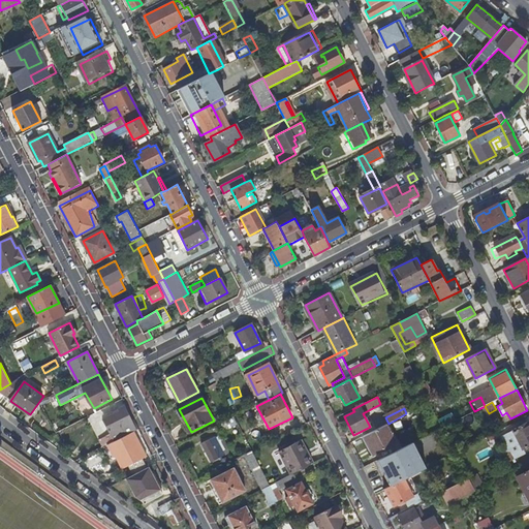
[(132,421),(125,409),(121,411),(127,424),(132,421)]
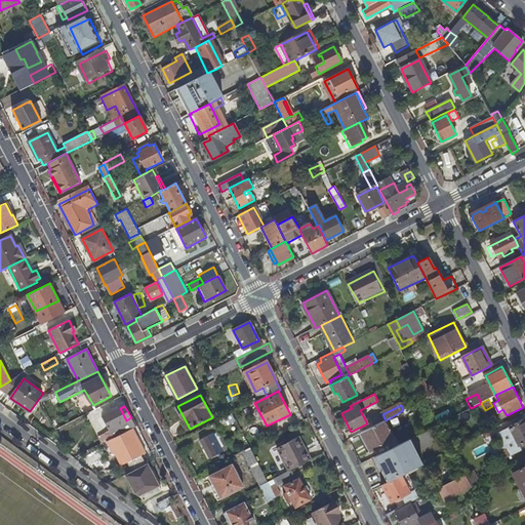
[(135,426),(137,425),(133,416),(131,417),(126,420),(120,408),(108,414),(115,427),(110,429),(112,434),(109,436),(110,439),(132,427),(135,426)]
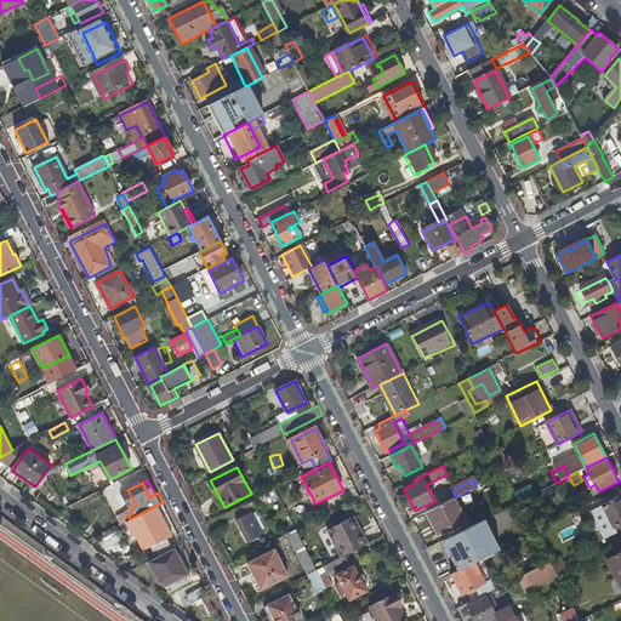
[(277,499),(273,491),(260,497),(263,505),(277,499)]
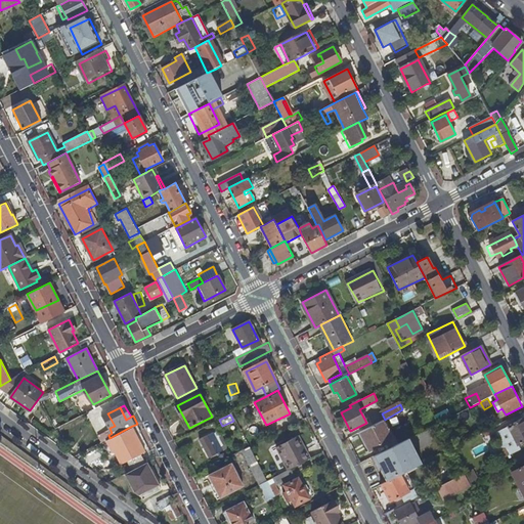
[(523,422),(523,419),(509,426),(518,444),(523,441),(523,422)]
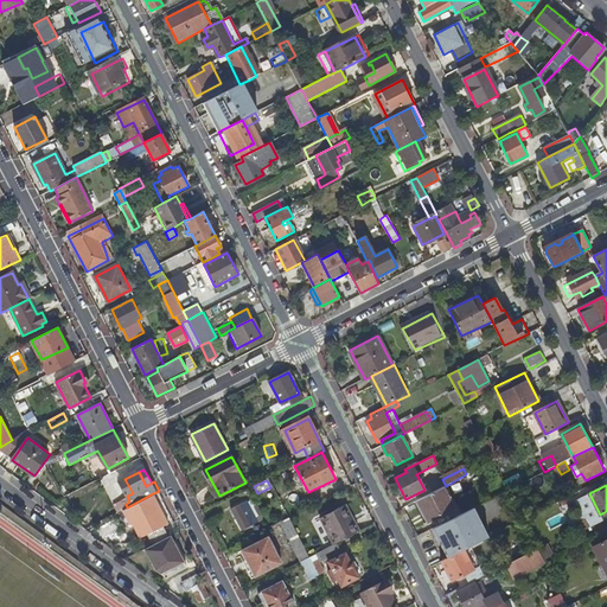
[(443,487),(417,502),(428,523),(455,509),(443,487)]
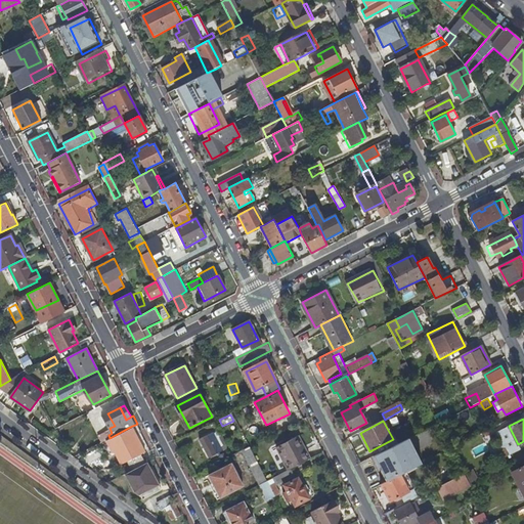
[(136,435),(132,426),(110,438),(105,440),(111,448),(121,443),(121,442),(124,441),(136,435)]
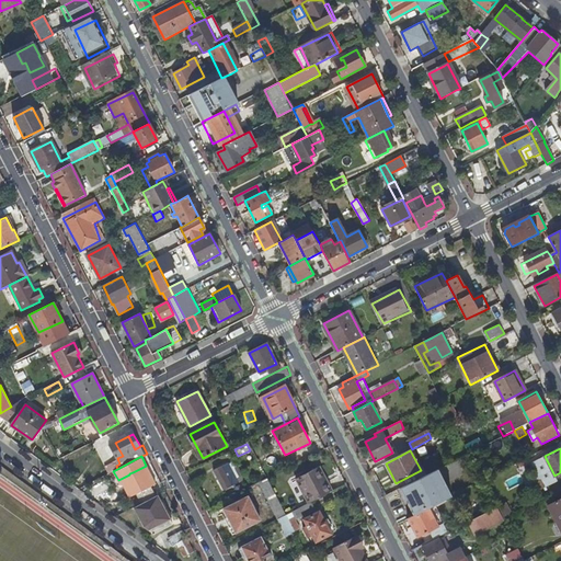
[(239,482),(230,465),(229,462),(214,470),(224,490),(239,482)]
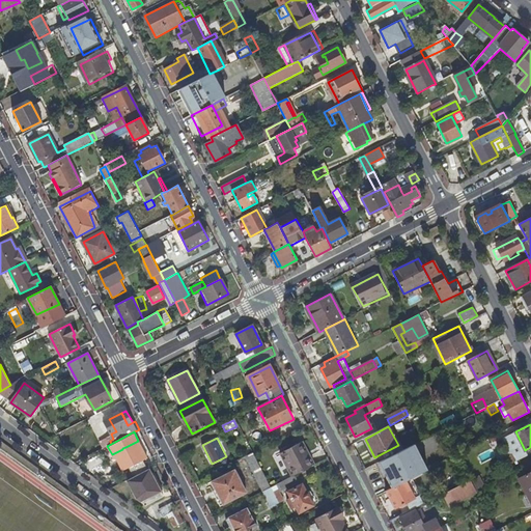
[(218,440),(226,456),(230,454),(222,439),(218,440)]
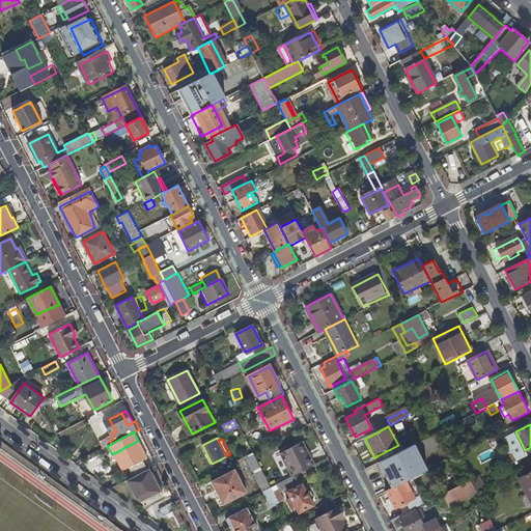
[(146,457),(138,441),(126,447),(131,456),(129,457),(133,465),(143,459),(146,457)]
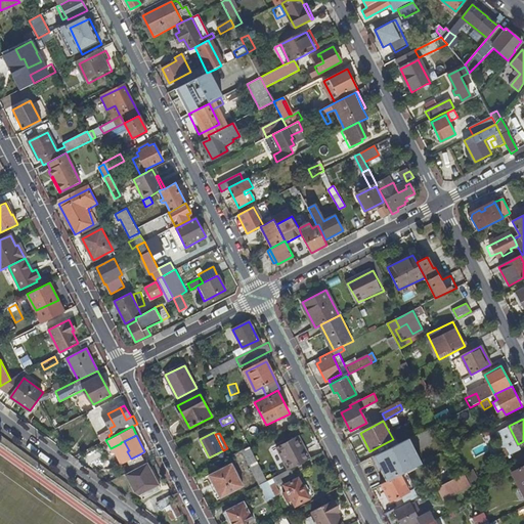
[(276,448),(288,471),(290,470),(311,459),(306,449),(304,450),(298,437),(276,448)]
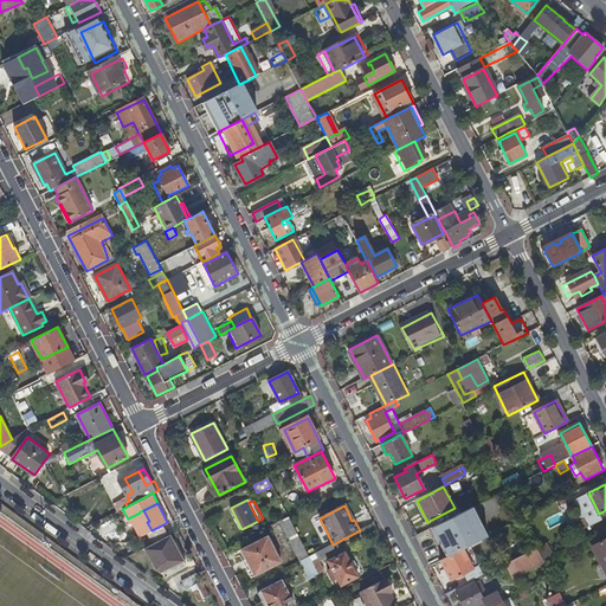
[(479,508),(437,534),(453,561),(468,554),(495,539),(487,516),(479,508)]
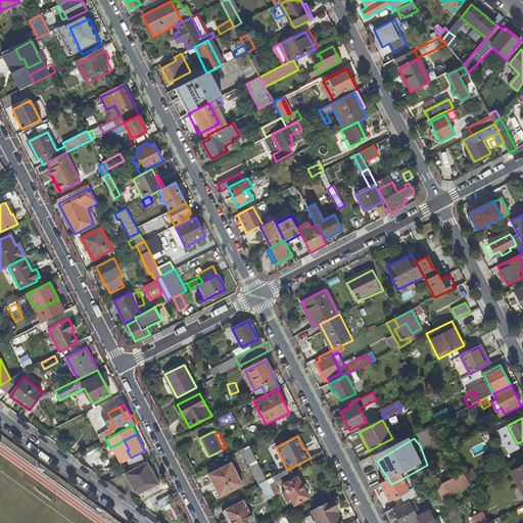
[(129,449),(124,440),(121,441),(121,442),(126,452),(127,450),(129,449)]
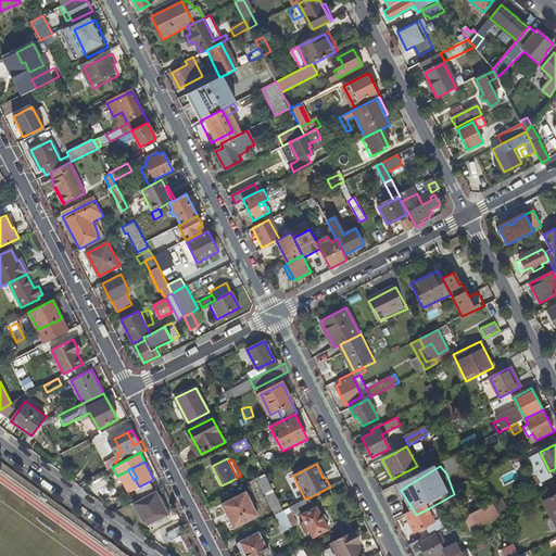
[(256,479),(275,515),(283,510),(265,475),(256,479)]
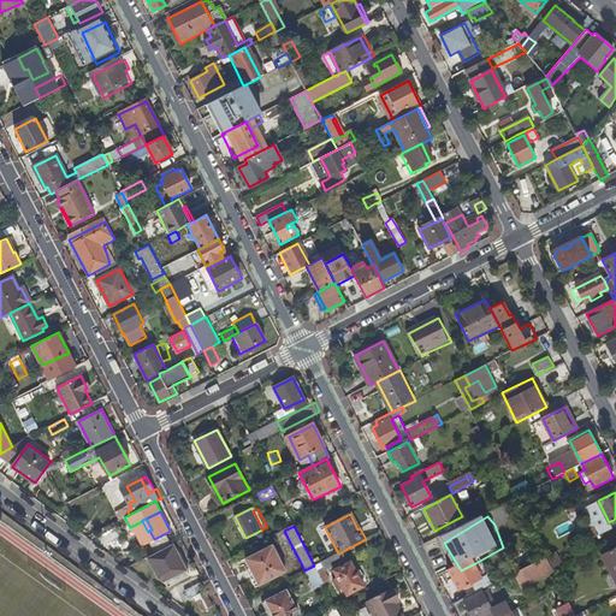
[(171,544),(166,533),(154,539),(149,542),(155,552),(158,551),(171,545),(171,544)]
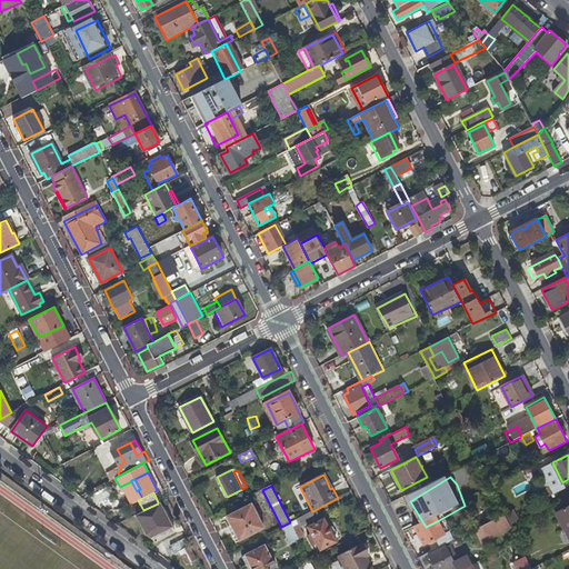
[(145,533),(150,538),(172,527),(160,501),(158,503),(143,510),(136,515),(145,533)]
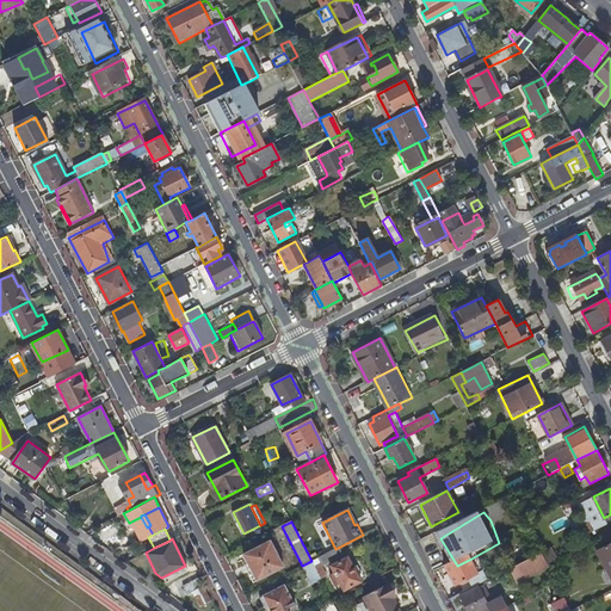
[(270,541),(244,554),(257,580),(283,567),(270,541)]
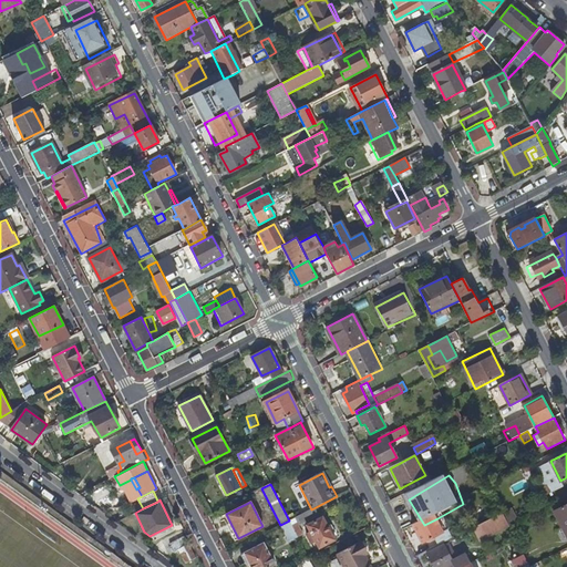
[(566,505),(555,512),(566,534),(566,505)]
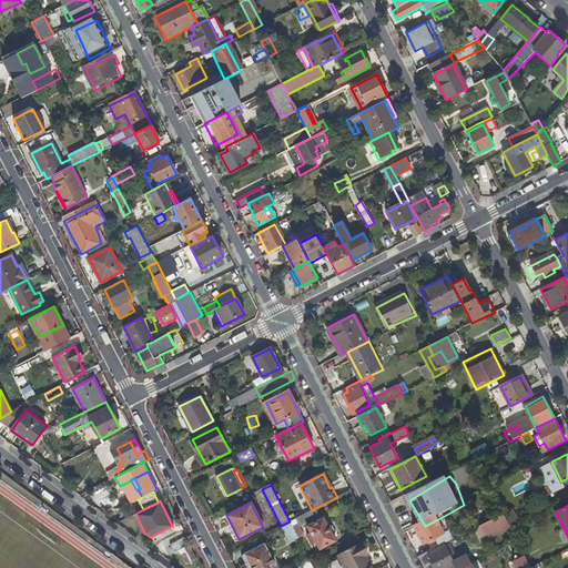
[(318,517),(314,509),(312,510),(295,518),(300,527),(318,517)]
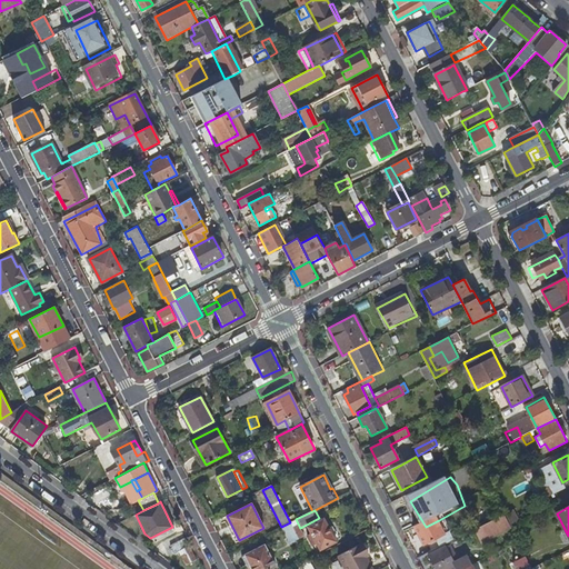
[(513,511),(505,515),(511,528),(520,523),(513,511)]
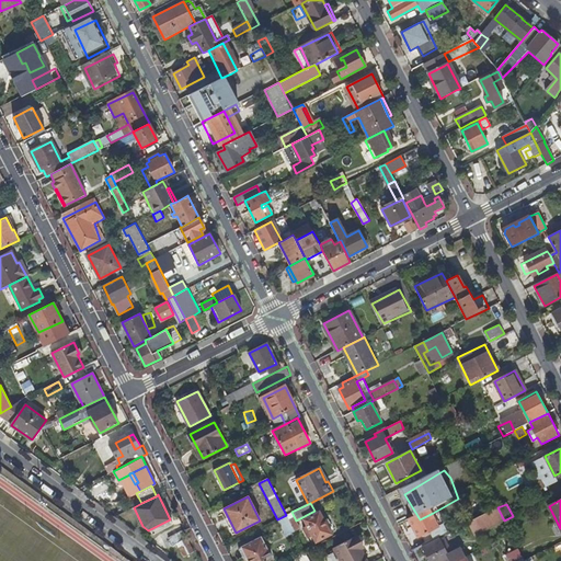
[(474,536),(504,521),(497,507),(468,522),(474,536)]
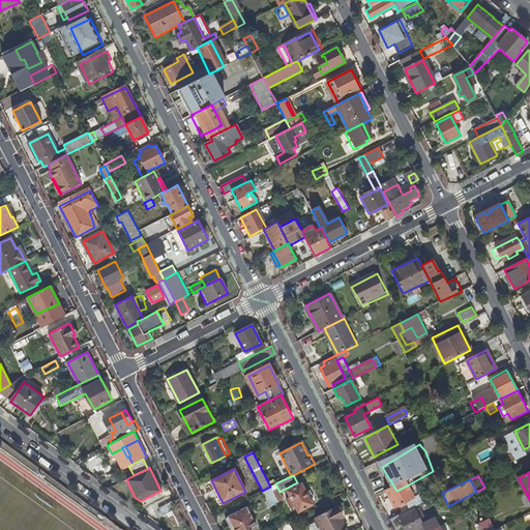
[(284,499),(280,492),(275,483),(270,487),(277,502),(284,499)]
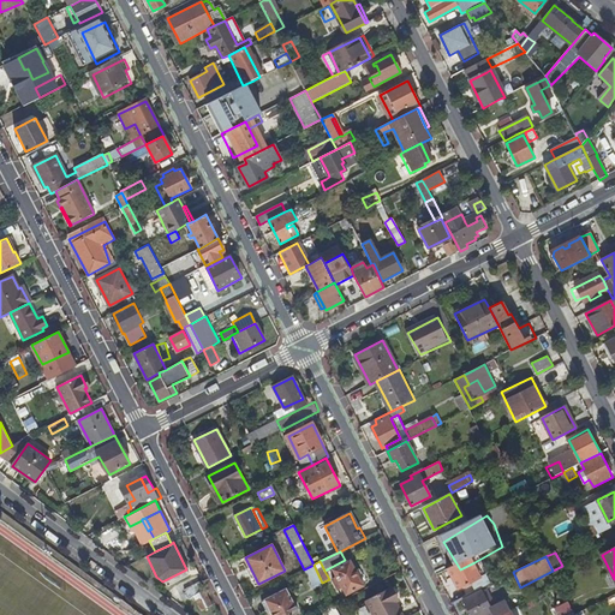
[(351,561),(334,569),(346,596),(364,586),(351,561)]
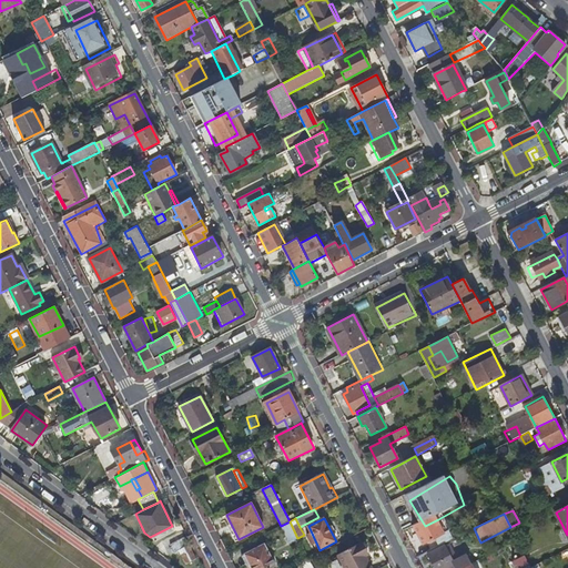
[(413,531),(423,547),(447,535),(438,519),(425,526),(413,531)]
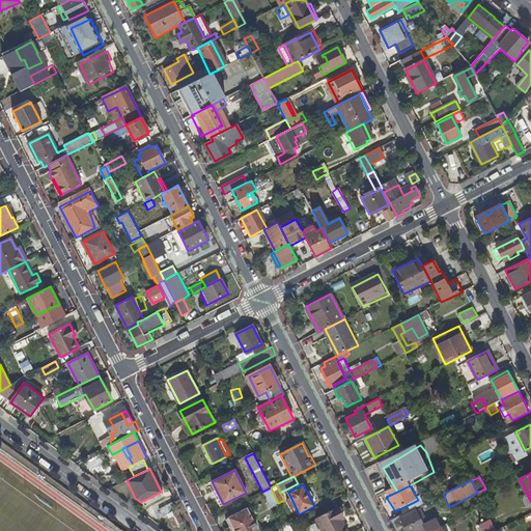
[(271,507),(278,503),(271,487),(262,492),(271,507)]
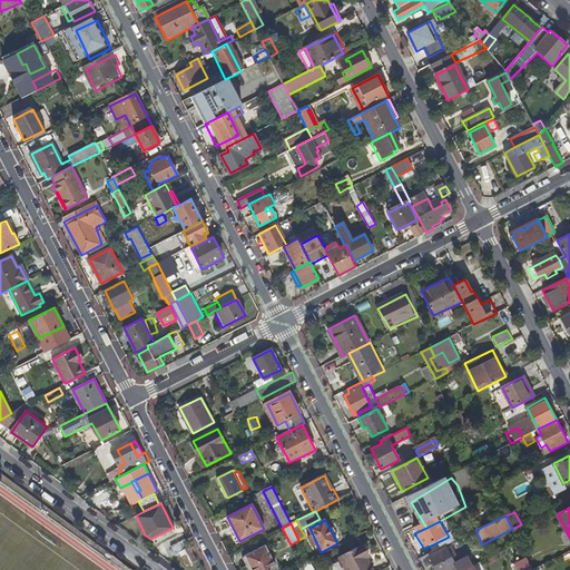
[(198,559),(187,538),(172,546),(176,553),(180,551),(188,564),(198,559)]
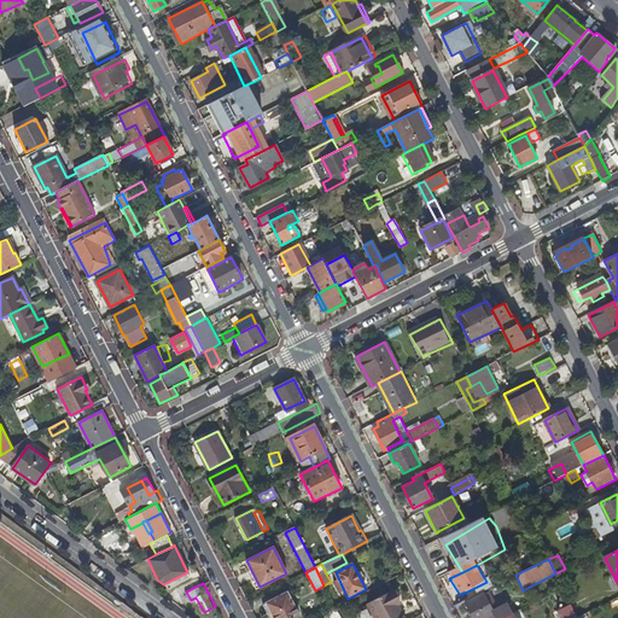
[(267,602),(274,617),(296,617),(299,617),(287,592),(267,602)]
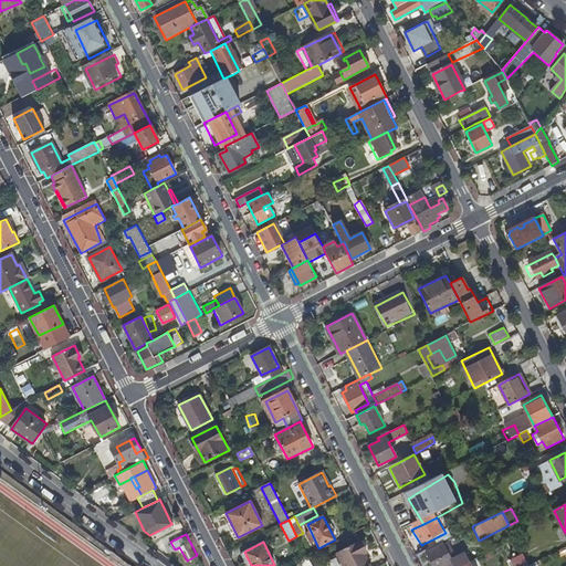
[(337,554),(343,565),(369,565),(364,555),(367,554),(360,542),(337,554)]
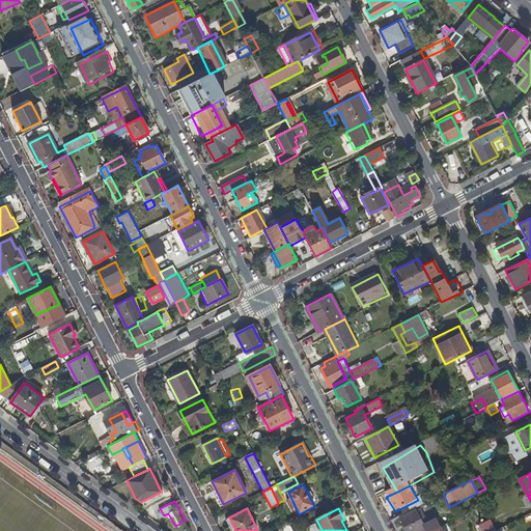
[(400,518),(407,530),(432,530),(440,527),(436,519),(423,525),(420,519),(416,510),(400,518)]
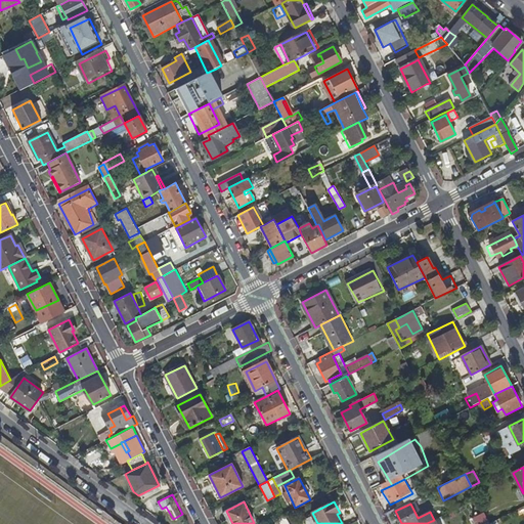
[(231,523),(232,523),(226,511),(223,513),(228,523),(231,523)]
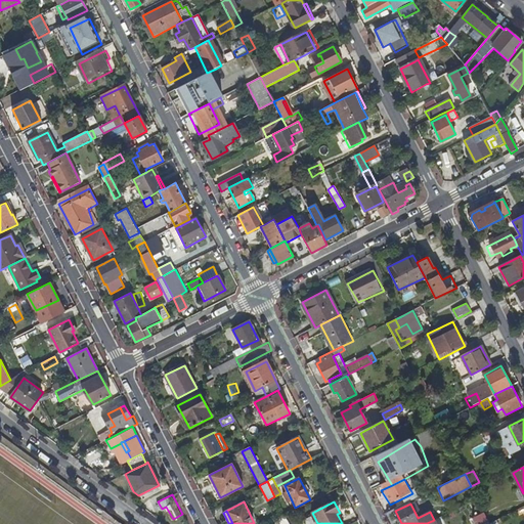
[(473,518),(476,523),(489,523),(490,523),(485,513),(473,518)]
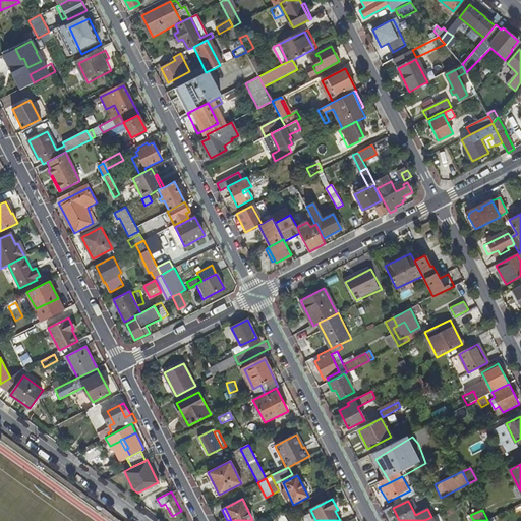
[(279,520),(285,520),(287,520),(283,512),(277,515),(279,520)]
